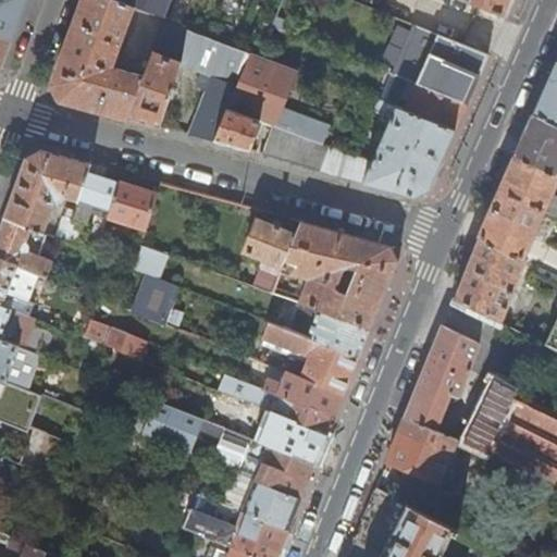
[(0,0),(0,35),(13,40),(27,0),(0,0)]
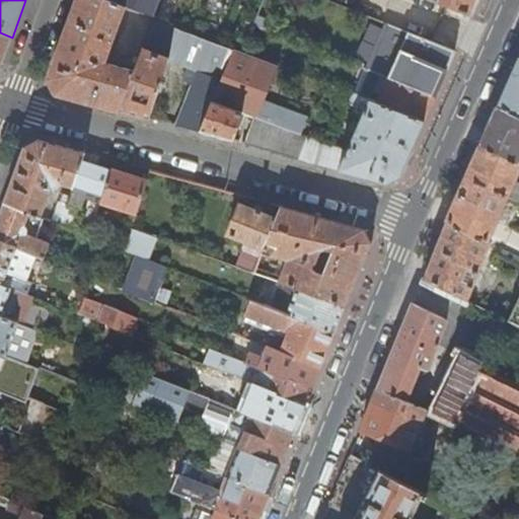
[(114,44),(127,7),(108,0),(79,0),(50,78),(56,92),(120,108),(135,70),(104,61),(112,43),(114,44)]
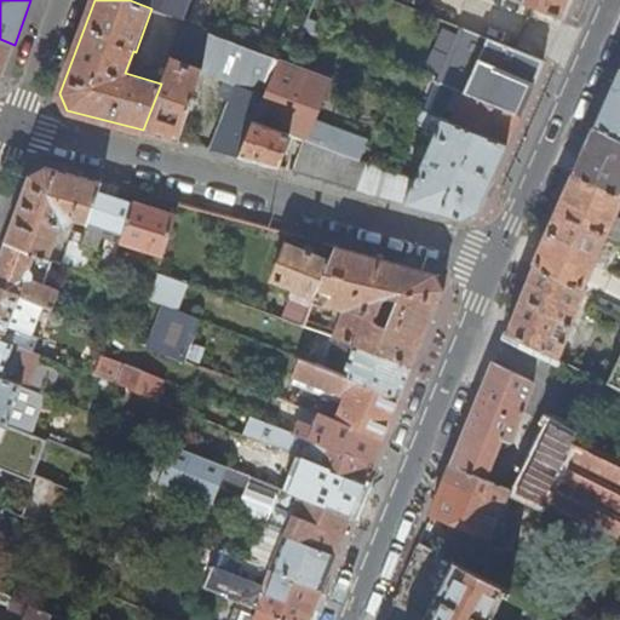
[(130,0),(151,9),(184,21),(191,0),(130,0)]
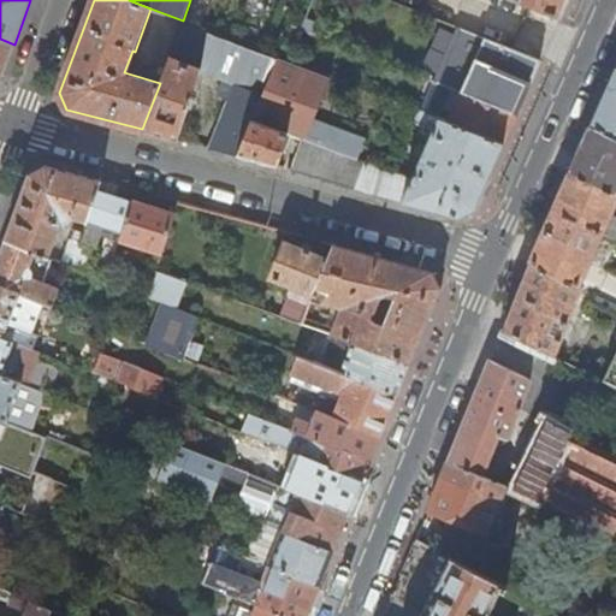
[(516,0),(561,18),(568,0),(516,0)]
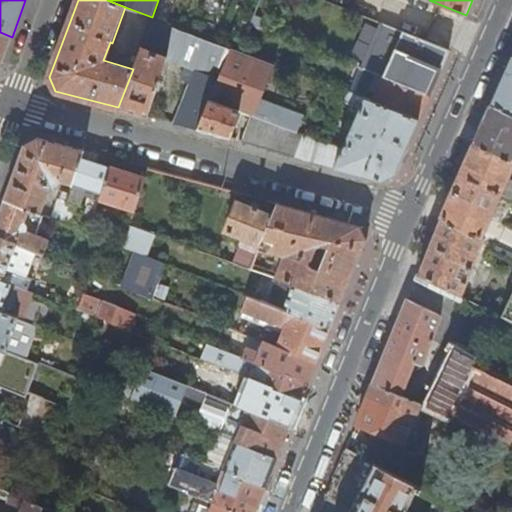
[(263,18),(245,10),(241,19),(242,20),(250,23),(253,24),(259,27),(263,18)]
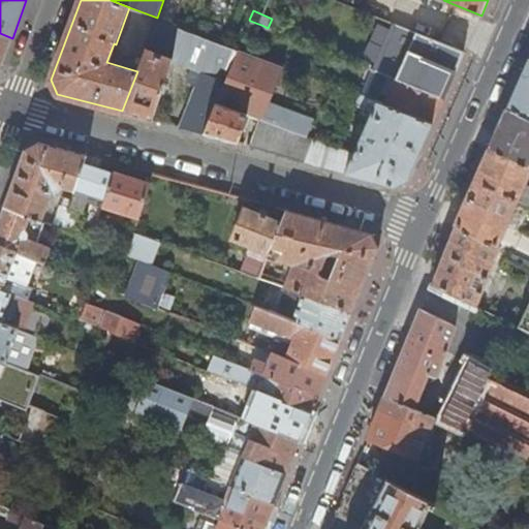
[(155,113),(174,59),(194,67),(189,80),(198,84),(181,127),(204,133),(216,103),(239,49),(159,19),(137,71),(122,111),(158,121),(160,115),(155,113)]
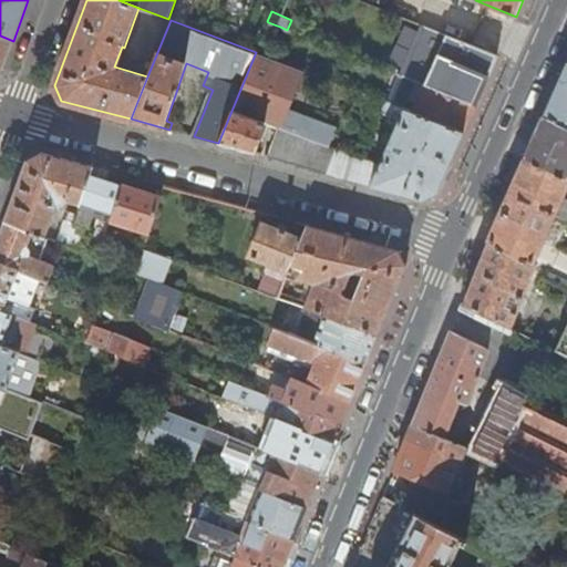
[(405,42),(408,34),(383,23),(380,31),(405,42)]
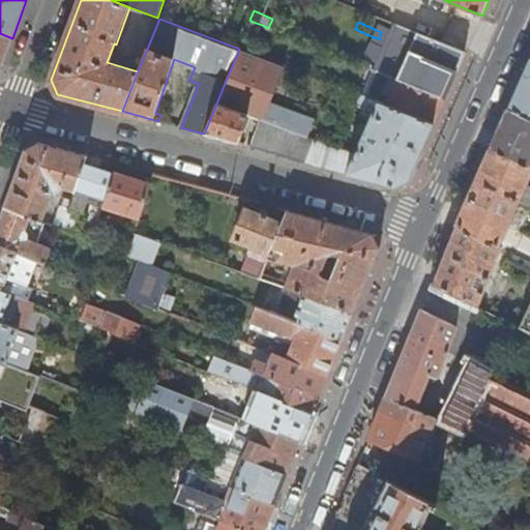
[(390,43),(393,36),(381,32),(379,39),(390,43)]
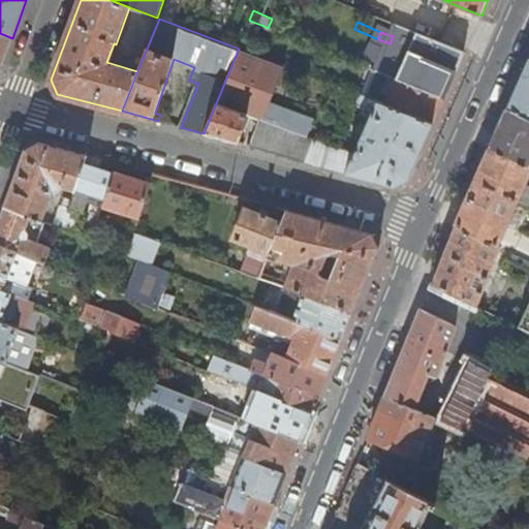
[(409,43),(393,36),(390,43),(395,47),(457,71),(462,61),(465,53),(414,32),(409,43)]
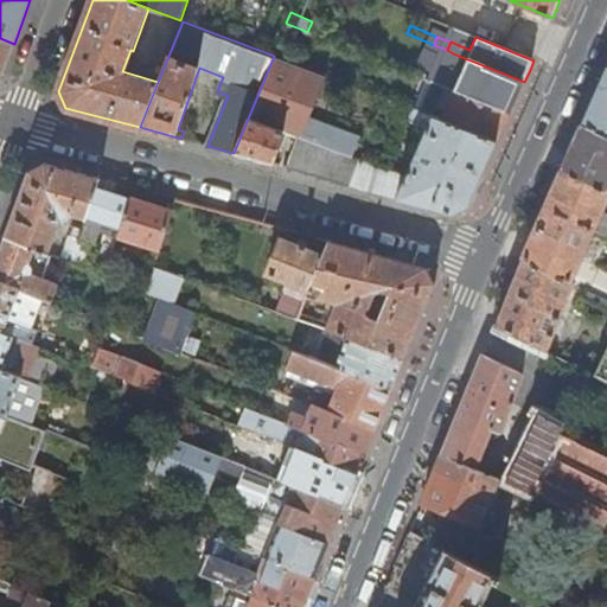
[(0,78),(2,77),(14,44),(0,38),(0,78)]
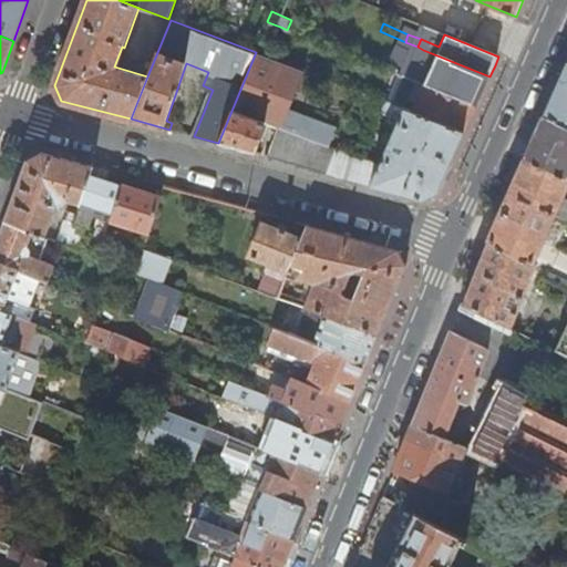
[(432,68),(424,85),(477,104),(484,91),(490,76),(423,50),(418,62),(432,68)]
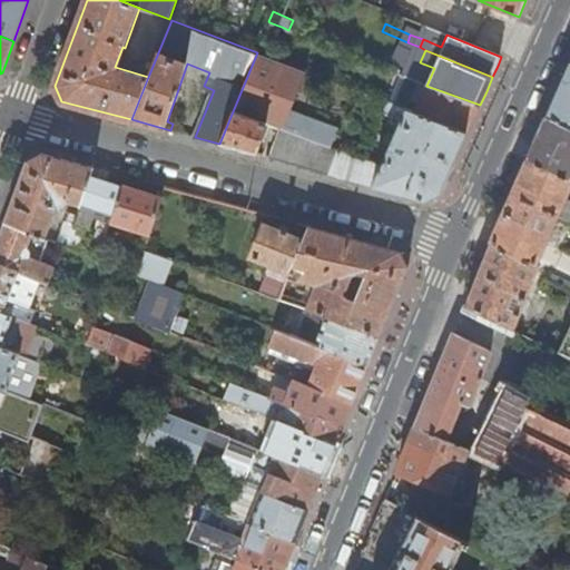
[(290,111),(306,70),(268,56),(257,52),(233,111),(267,124),(281,128),(282,129),(290,111)]
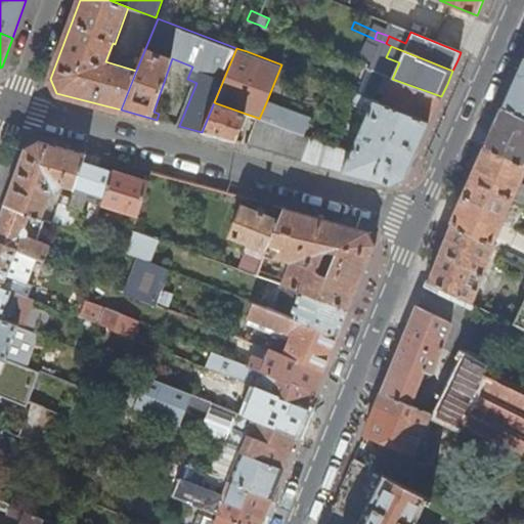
[(523,57),(515,80),(503,107),(523,118),(523,57)]
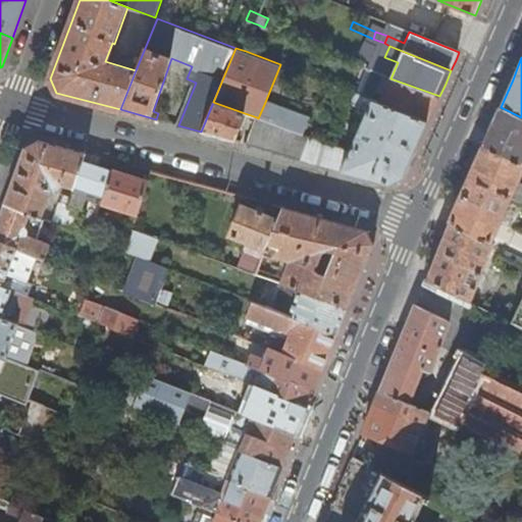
[(356,94),(428,121),(432,112),(439,96),(390,79),(366,69),(356,94)]
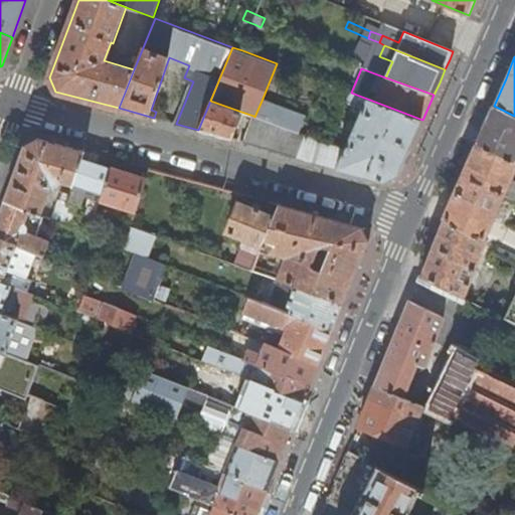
[(346,149),(307,135),(298,157),(338,168),(384,181),(398,175),(408,151),(422,120),(351,93),(347,102),(364,109),(346,149)]
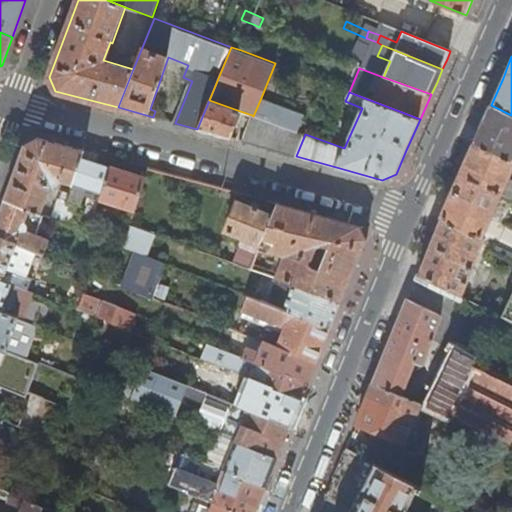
[(229,138),(240,111),(209,100),(197,129),(229,138)]
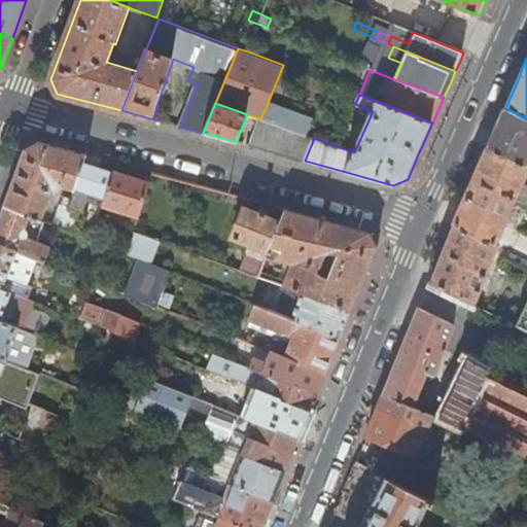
[(268,103),(260,119),(307,136),(313,120),(268,103)]
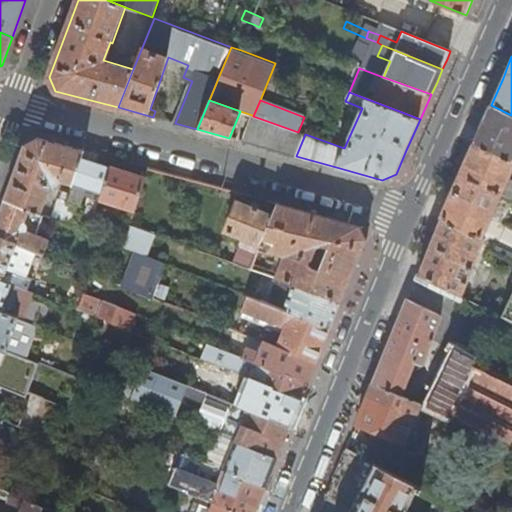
[(511,115),(491,105),(483,122),(474,142),(510,160),(511,156),(511,115)]
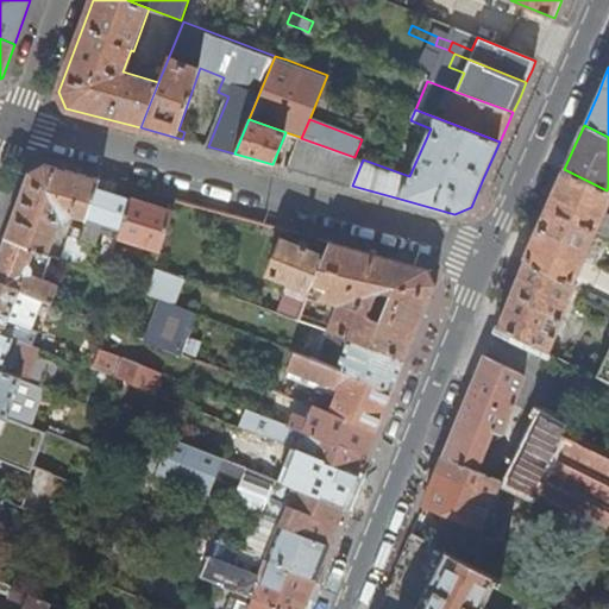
[(300,137),(288,168),(352,186),(363,159),(355,157),(301,138),(300,137)]
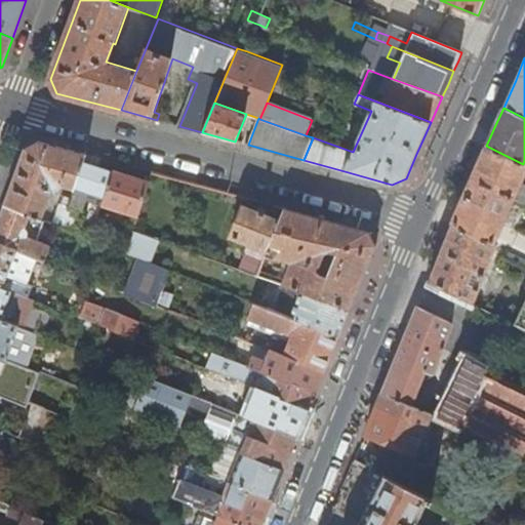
[(64,187),(75,190),(77,185),(87,155),(40,143),(25,149),(14,177),(4,207),(41,221),(53,192),(57,192),(61,191),(63,189),(64,187)]
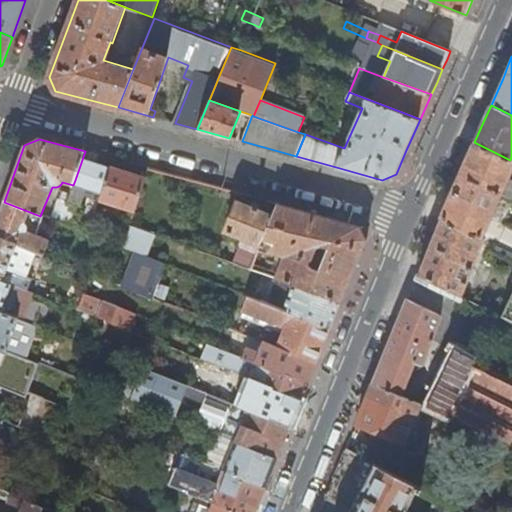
[(511,178),(508,177),(511,168),(511,160),(510,160),(474,142),(466,161),(441,218),(430,243),(417,275),(453,292),(461,296),(485,238),(482,237),(501,194),(509,198),(511,196),(511,178)]
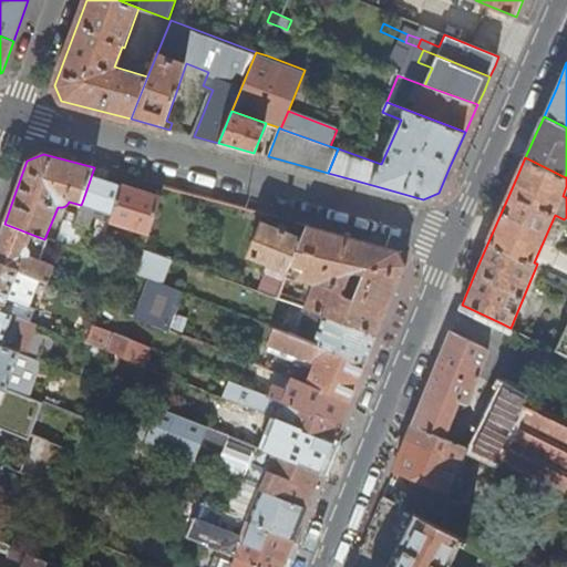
[(148,236),(162,198),(123,186),(123,187),(107,182),(111,172),(94,167),(83,199),(81,205),(76,215),(74,223),(86,228),(89,228),(93,216),(148,236)]
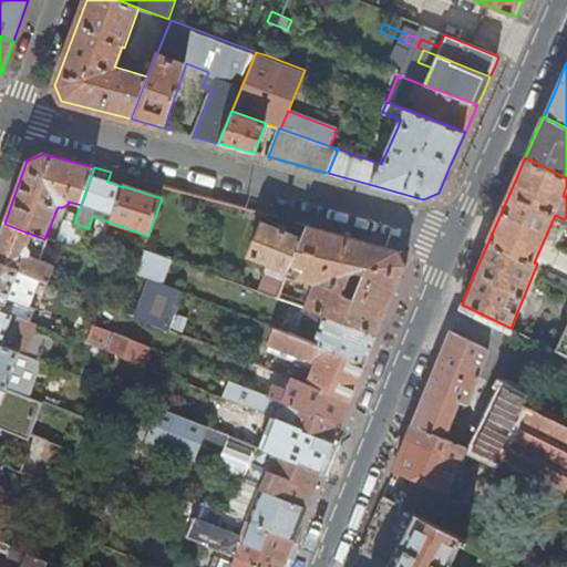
[(64,220),(57,244),(78,253),(79,250),(86,228),(74,223),(76,215),(71,213),(68,222),(64,220)]
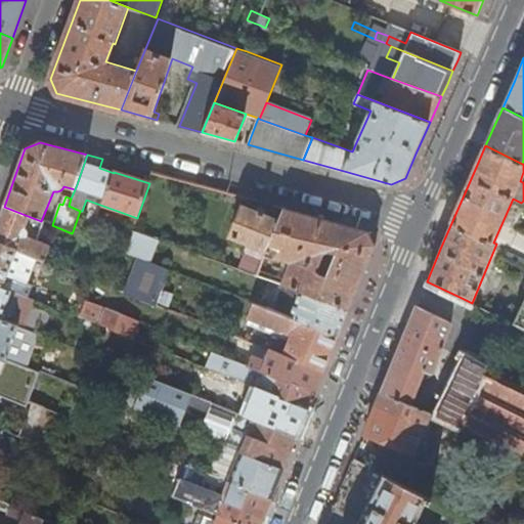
[(36,241),(43,222),(41,221),(4,207),(0,216),(0,244),(36,258),(45,262),(51,247),(36,241)]
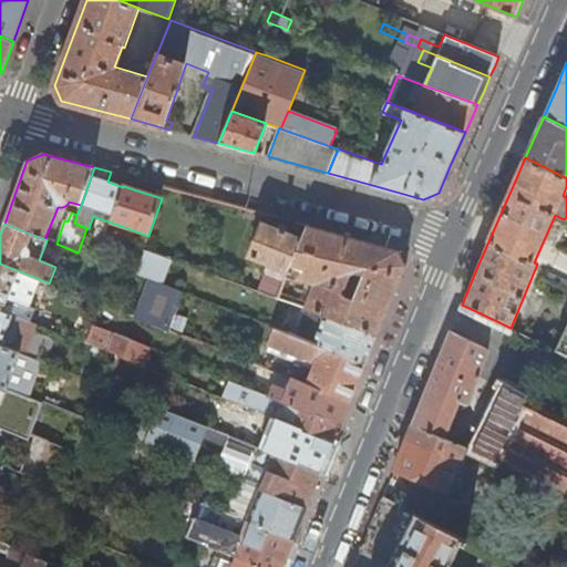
[(289,274),(288,279),(299,284),(300,280),(303,271),(292,268),(303,239),(264,224),(250,257),(270,266),(289,274)]
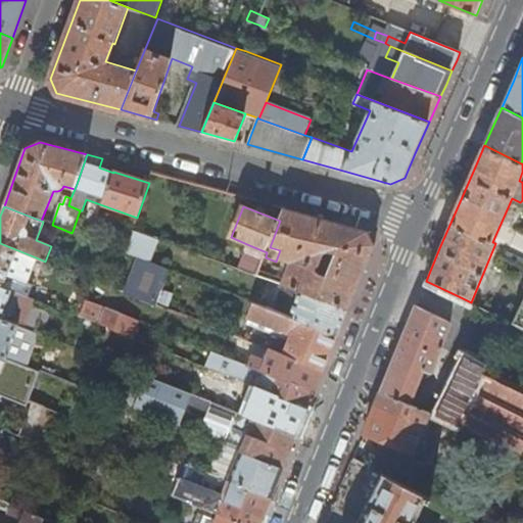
[(289,269),(282,285),(285,286),(300,291),(348,310),(363,275),(375,245),(369,231),(285,208),(280,221),(270,247),(280,250),(277,258),(289,263),(297,259),(299,264),(289,269)]
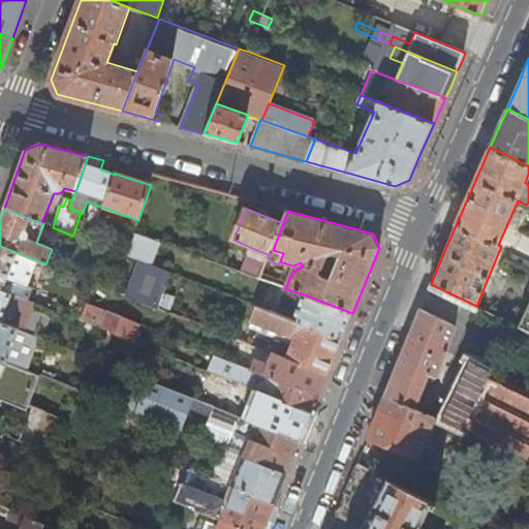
[(92,242),(100,219),(83,213),(81,213),(73,234),(92,242)]
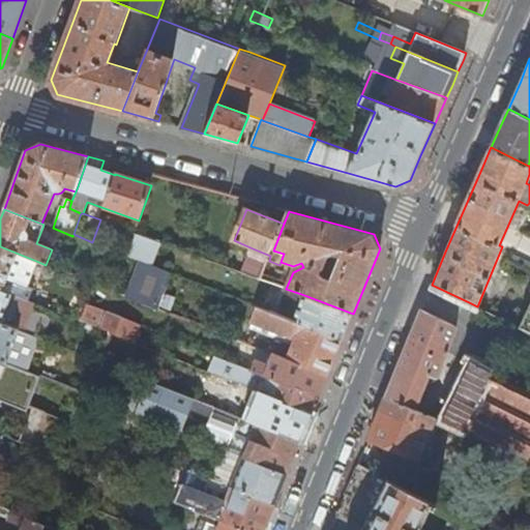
[(152,266),(160,242),(140,234),(136,233),(127,256),(140,261),(152,266)]
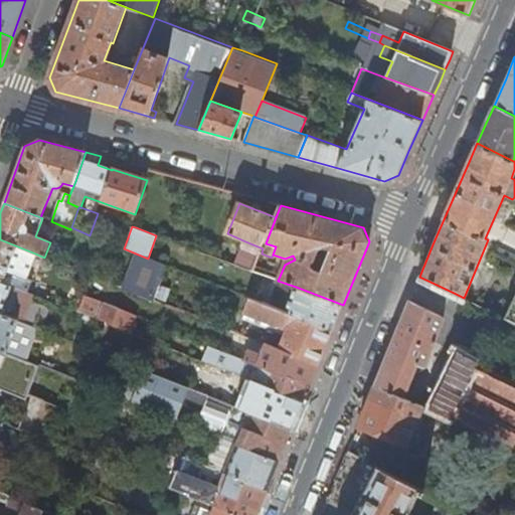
[(25,279),(35,253),(0,239),(0,282),(12,287),(28,293),(32,282),(25,279)]
